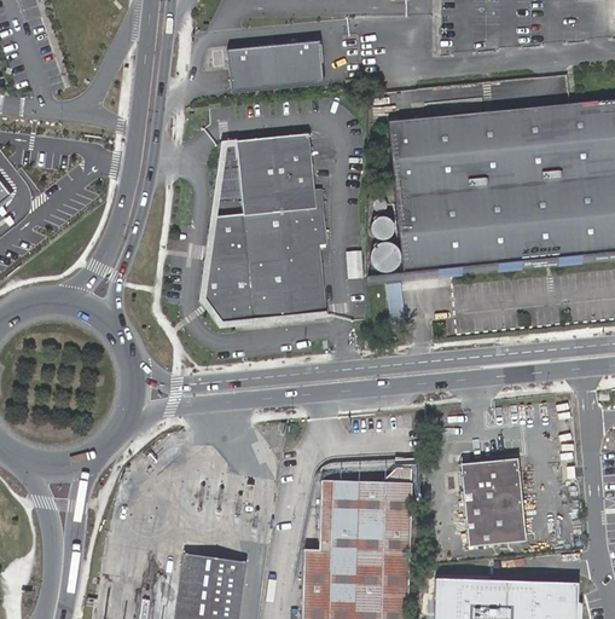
[(321,42),(233,51),(237,92),(325,84),(321,42)]
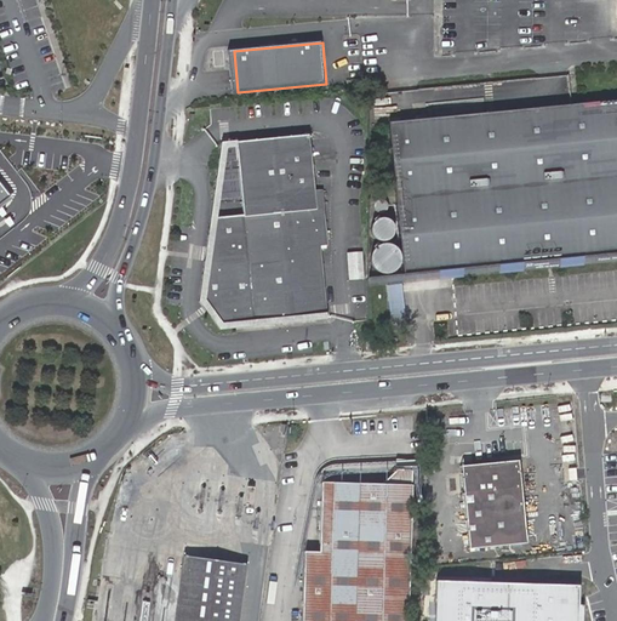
[(616,98),(393,121),(407,274),(616,252),(616,98)]
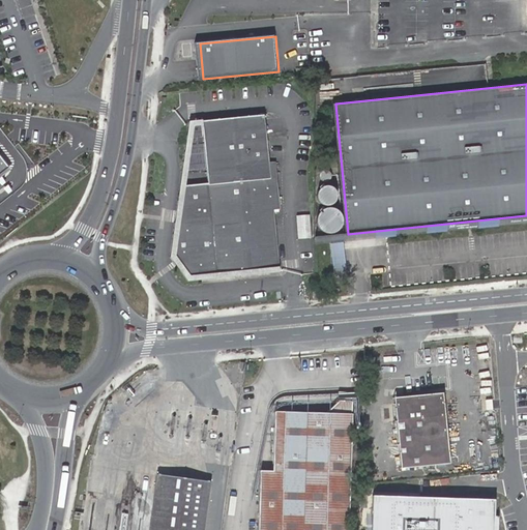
[(209,181),(185,183),(176,254),(191,273),(218,271),(218,275),(281,269),(274,207),(280,206),(277,179),(275,159),(269,160),(264,113),(203,119),(209,181)]
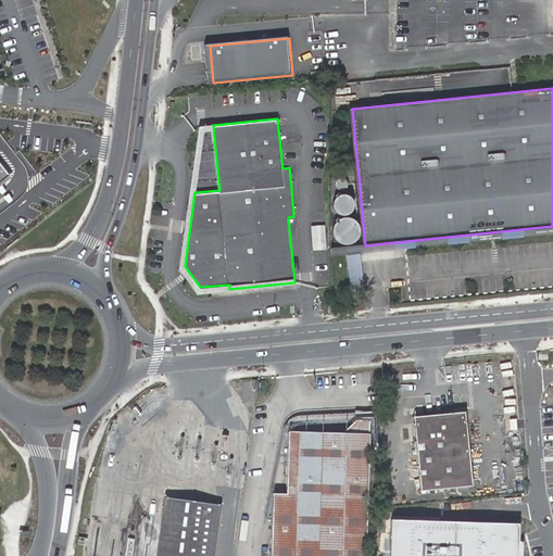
[(213,125),(204,126),(195,192),(220,190),(213,125)]
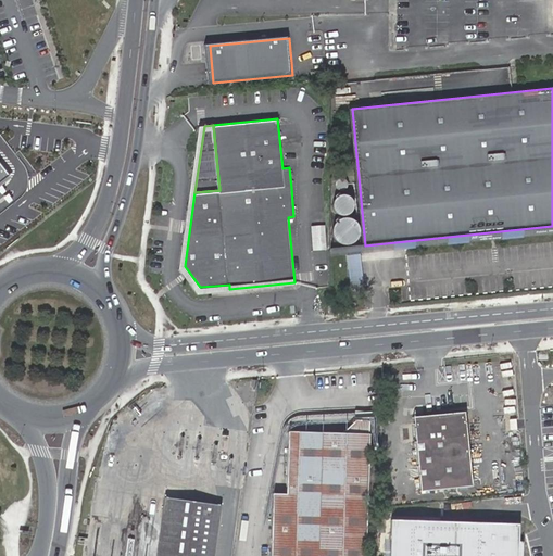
[(0,158),(0,190),(16,178),(0,158)]
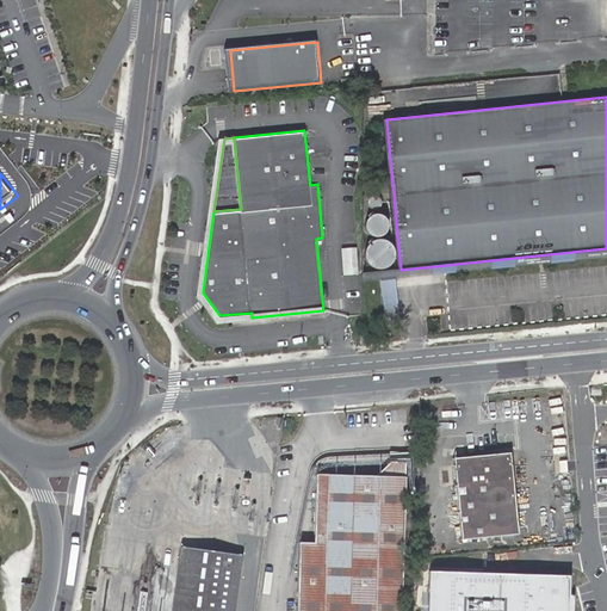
[(359,246),(344,247),(346,275),(360,273),(359,246)]
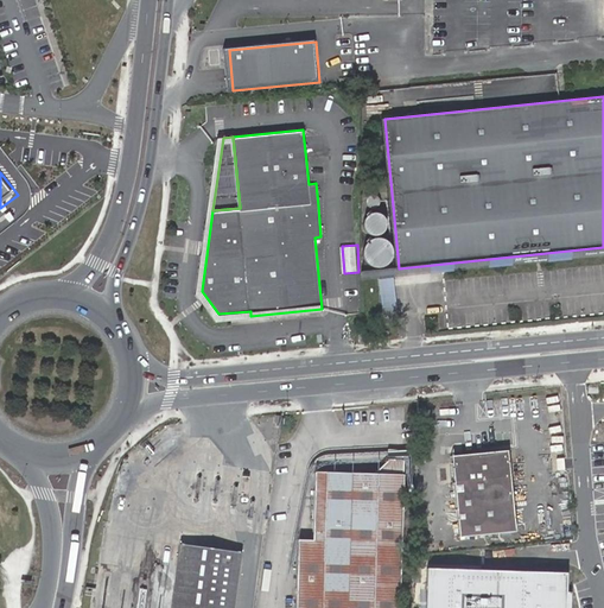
[(603,247),(399,268),(362,272),(362,278),(603,254),(603,247)]
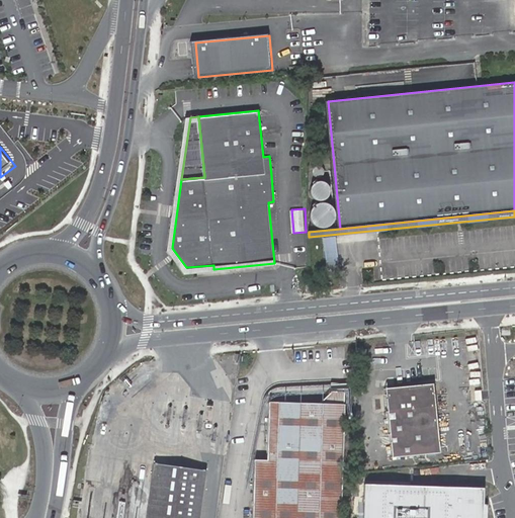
[(336,237),(325,238),(329,280),(340,279),(336,237)]
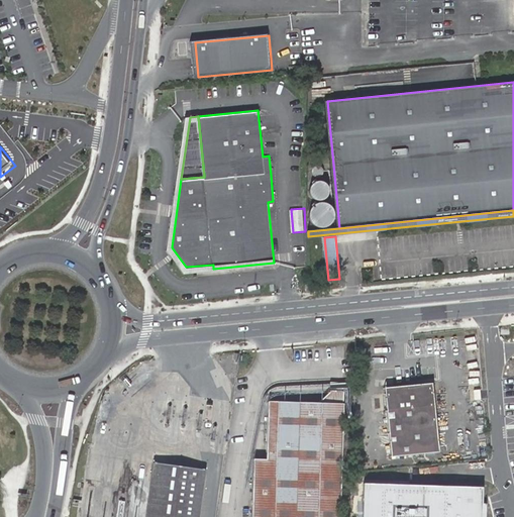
[(310,290),(319,289),(318,281),(309,282),(310,290)]
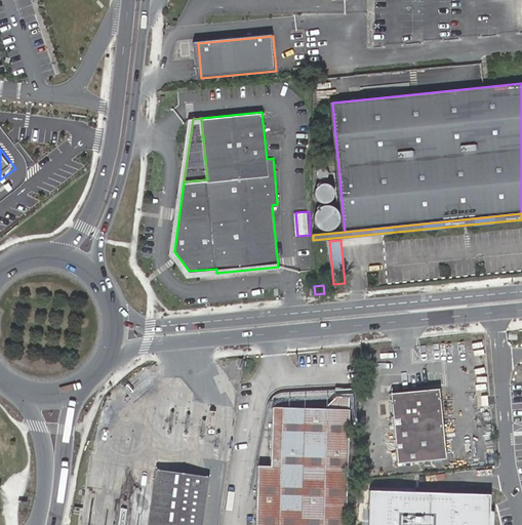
[(391,393),(391,400),(441,396),(440,389),(391,393)]
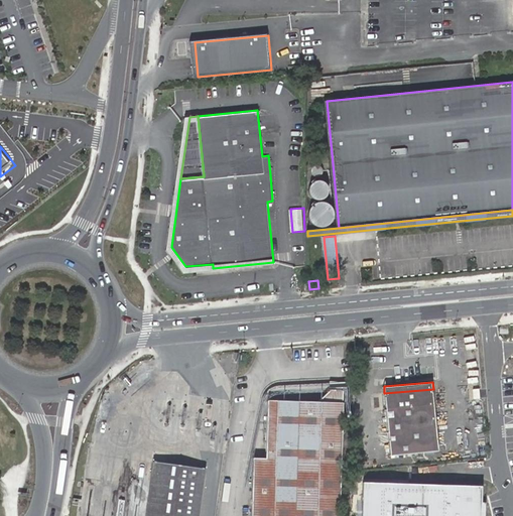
[(433,389),(384,393),(390,456),(437,450),(433,389)]
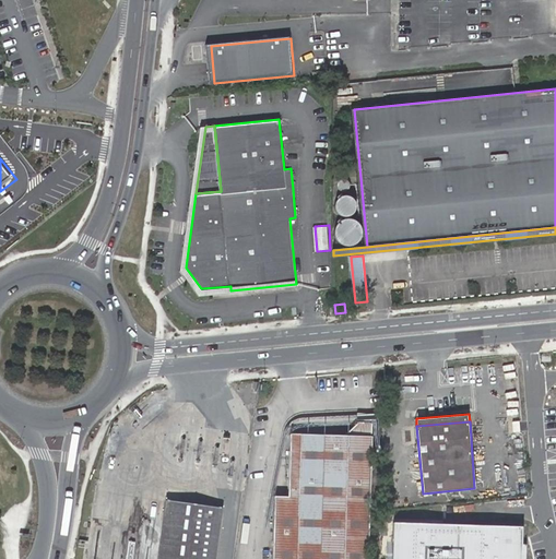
[(288,497),(274,497),(272,558),(367,558),(371,423),(357,423),(343,436),(308,435),(290,452),(288,497)]
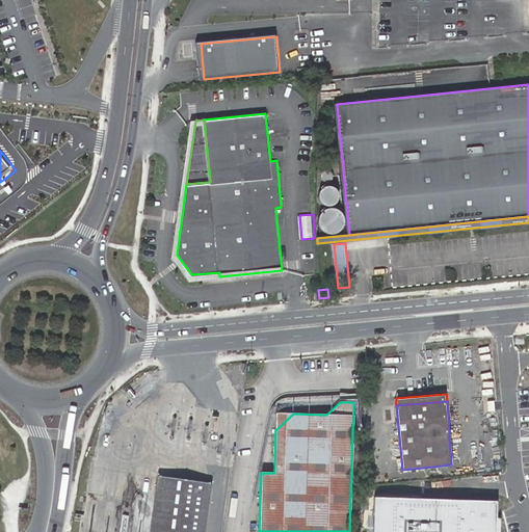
[(293,414),(275,413),(275,430),(293,414)]
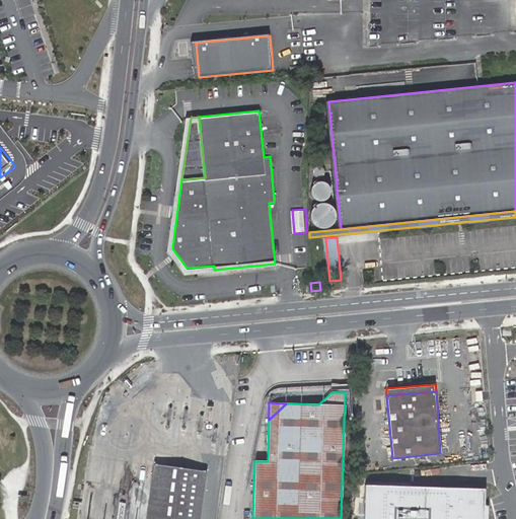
[(200,518),(206,470),(155,463),(148,518),(200,518)]
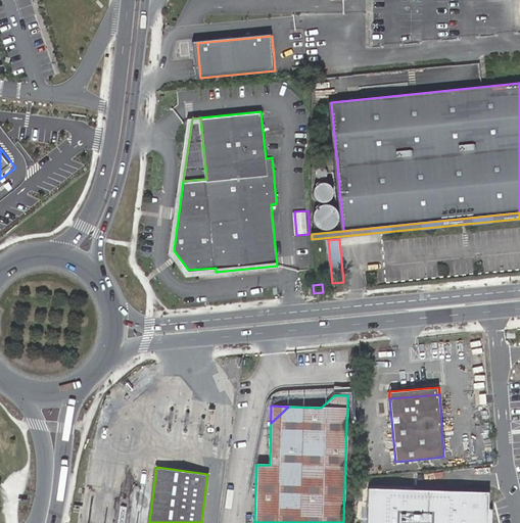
[(488,522),(489,489),(369,486),(368,522),(488,522)]
